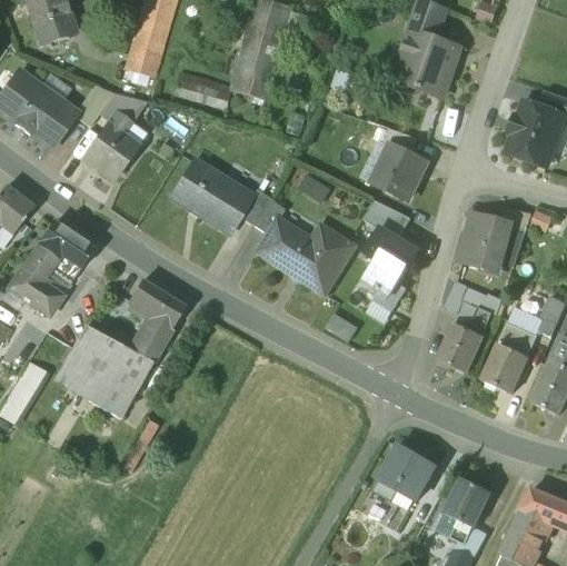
[(26,0),(35,23),(37,22),(70,11),(66,0),(26,0)]
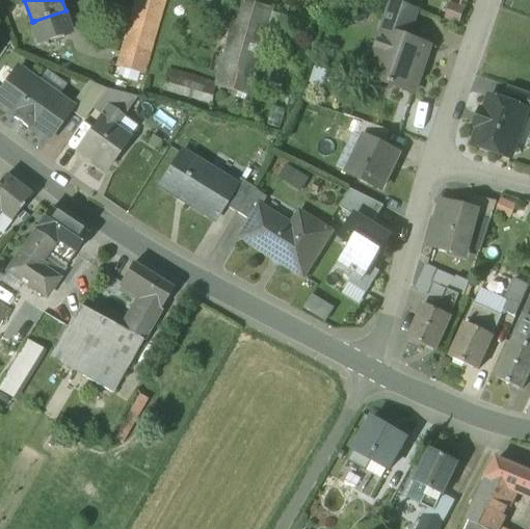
[(136,0),(117,64),(143,72),(164,0),(136,0)]
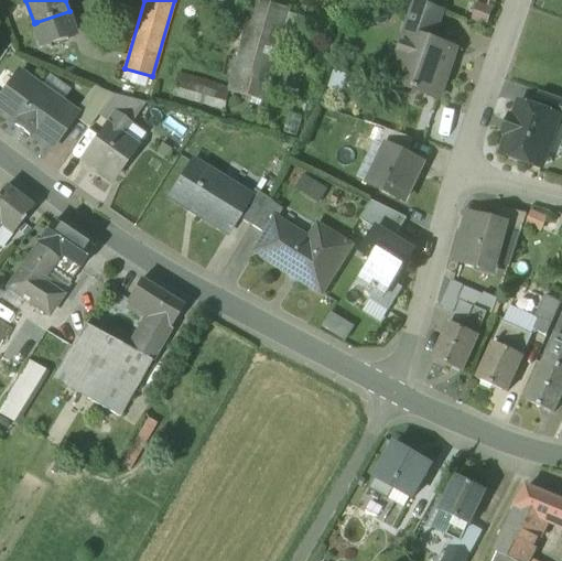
[(256,0),(230,86),(230,88),(265,98),(292,0),(256,0)]
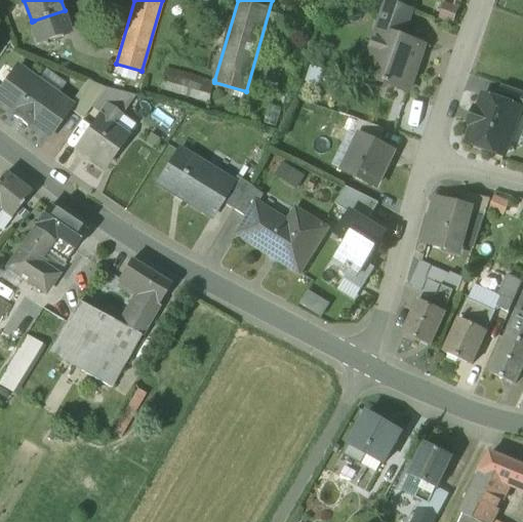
[(413,8),(389,0),(378,29),(383,30),(384,29),(404,36),(413,8)]
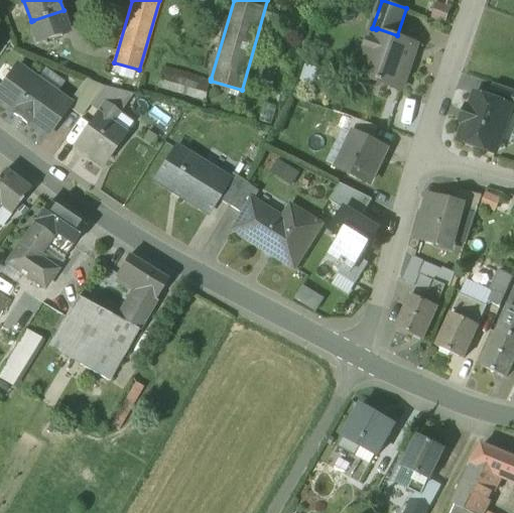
[(63,10),(33,20),(39,37),(70,27),(63,10)]
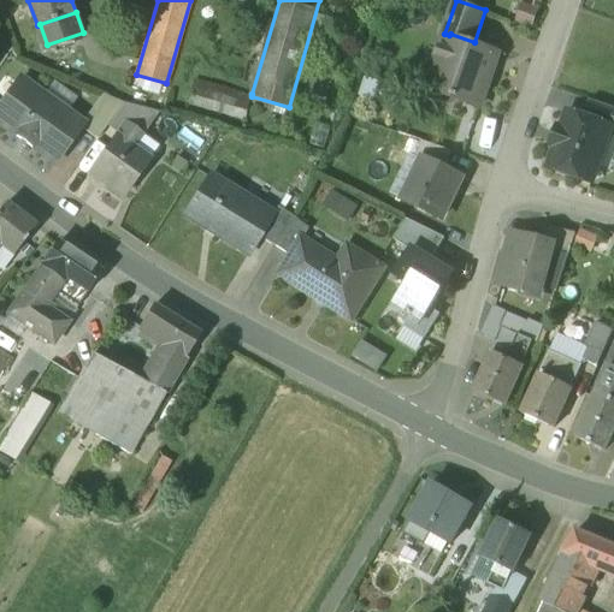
[(474,42),(450,34),(449,35),(438,66),(447,69),(440,91),(480,106),(499,51),(474,42)]
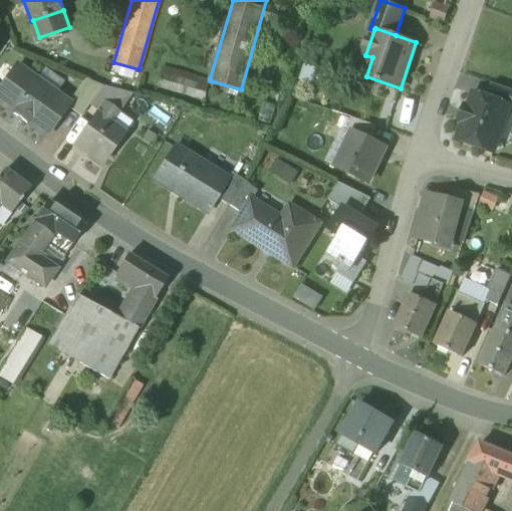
[(71,101),(19,63),(15,68),(23,74),(2,102),(46,135),(71,101)]
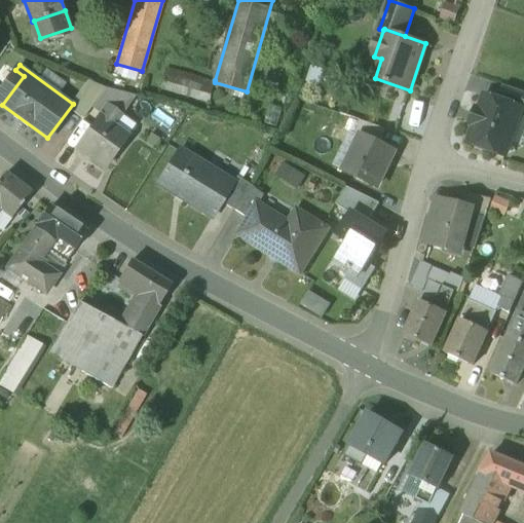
[(215,80),(169,67),(163,85),(210,99),(215,82),(215,80)]
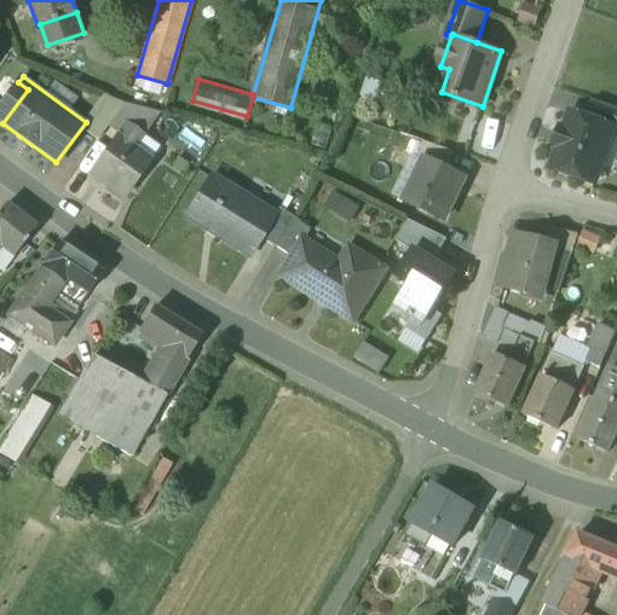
[(18,82),(0,106),(0,120),(3,123),(28,90),(18,82)]
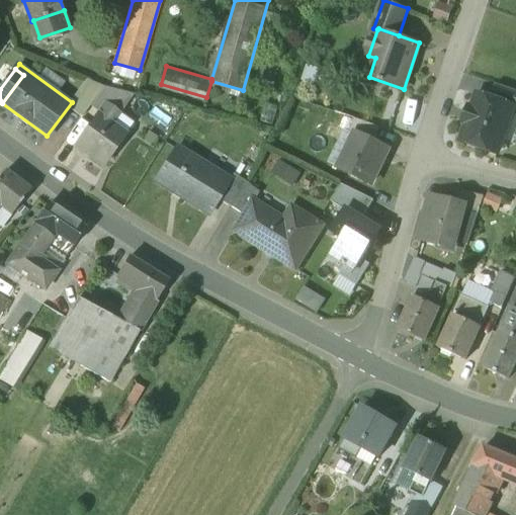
[(515,87),(498,82),(493,97),(514,105),(512,111),(515,112),(515,87)]
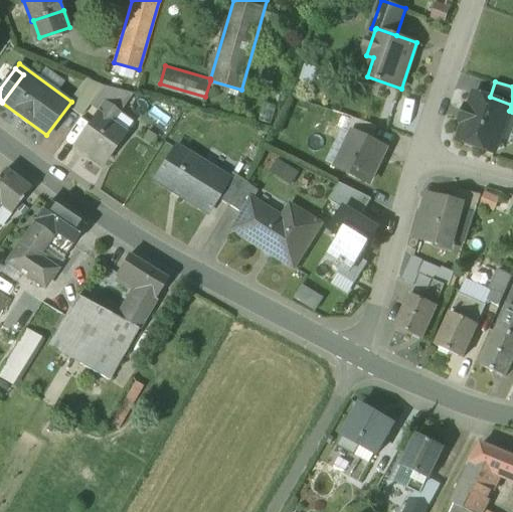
[(98,95),(92,102),(102,109),(107,103),(110,105),(121,89),(105,84),(98,95)]
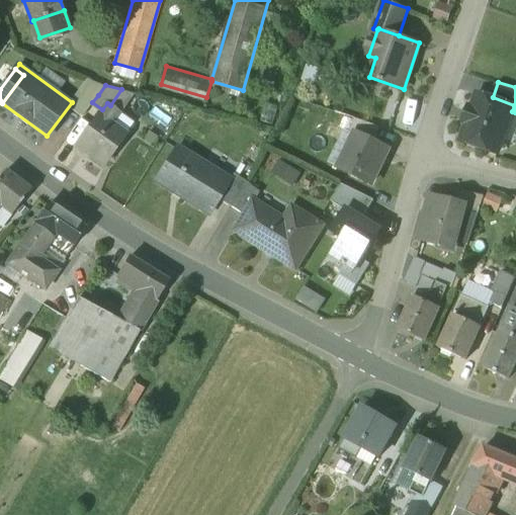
[(98,95),(86,86),(76,101),(77,101),(73,107),(83,115),(92,102),(98,95)]
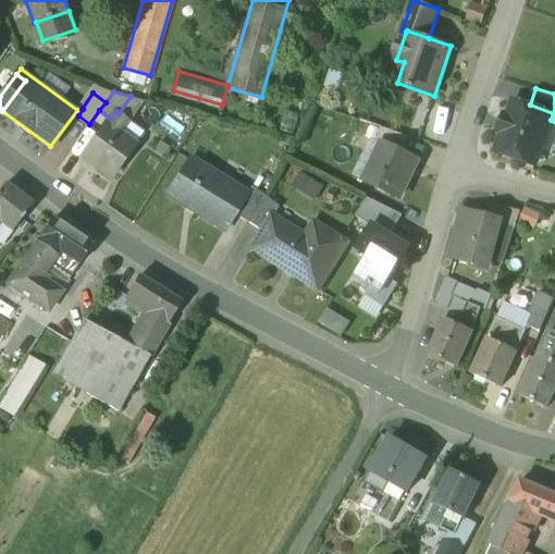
[(530,105),(516,100),(510,115),(506,113),(501,130),(505,131),(498,149),(535,162),(551,120),(553,113),(530,105)]
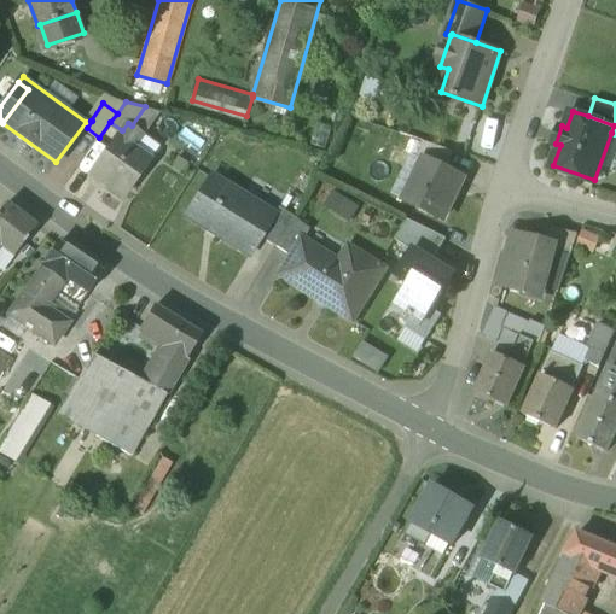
[(132,126),(128,123),(122,130),(93,171),(125,194),(151,158),(135,147),(144,134),(132,126)]
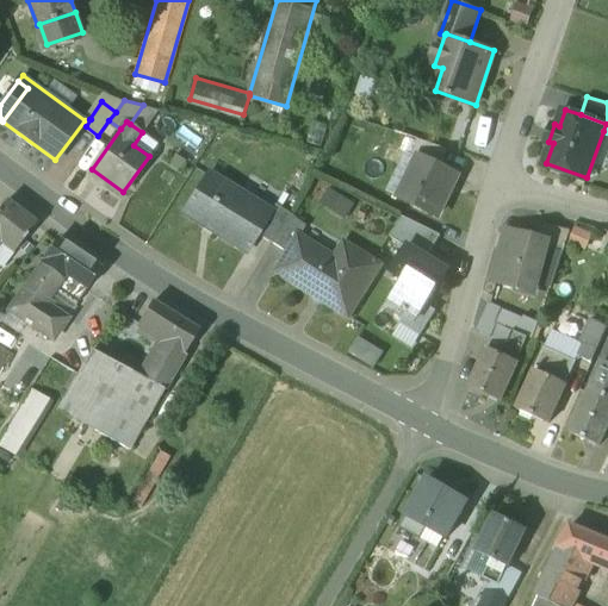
[(450,148),(420,137),(414,152),(420,156),(421,155),(441,164),(450,148)]
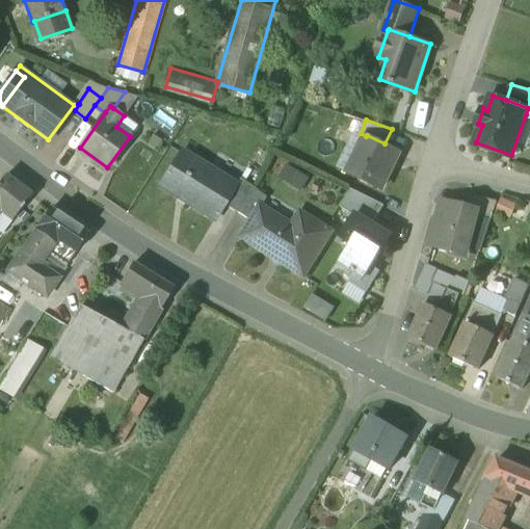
[(385,143),(367,135),(366,136),(349,170),(382,186),(400,151),(385,143)]
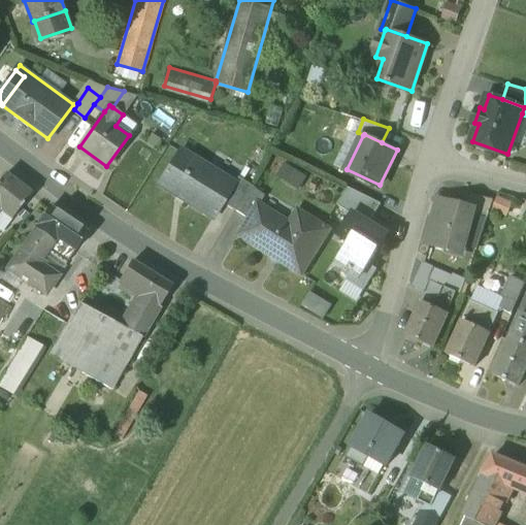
[(232,186),(206,170),(209,165),(182,148),(160,182),(215,216),(225,199),(233,187),(232,186)]
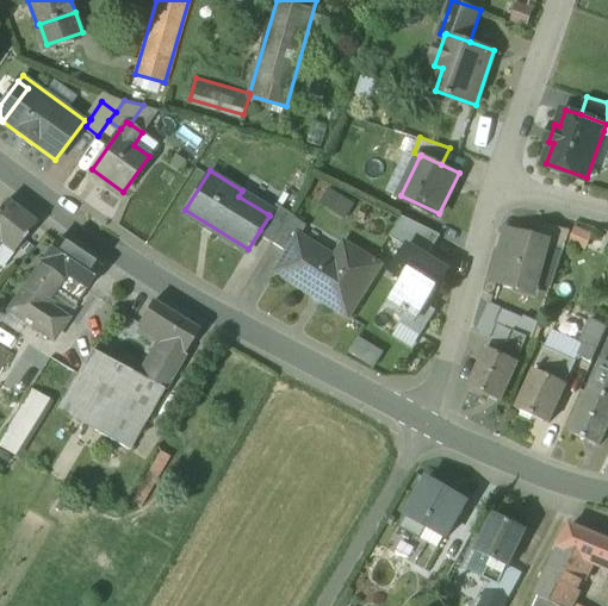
[(351,210),(358,195),(332,181),(324,195),(351,210)]
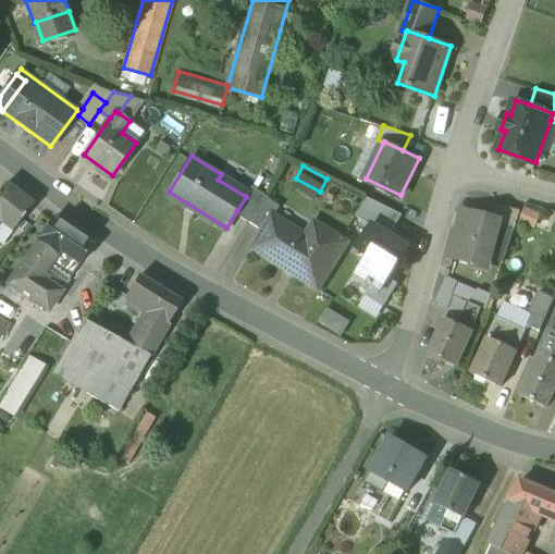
[(33,201),(5,182),(0,189),(0,218),(0,219),(14,229),(33,201)]
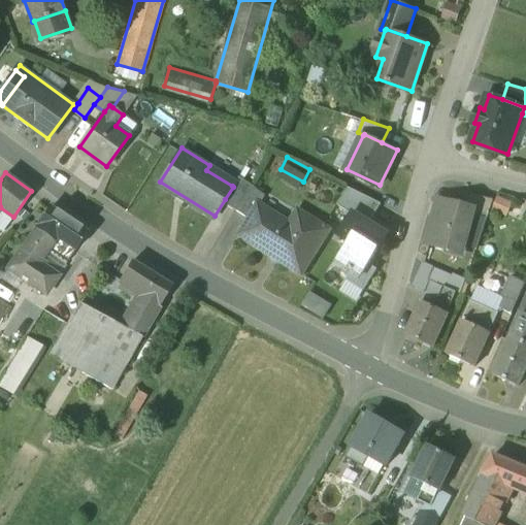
[(239,174),(232,186),(233,187),(225,199),(236,207),(252,184),(239,174)]
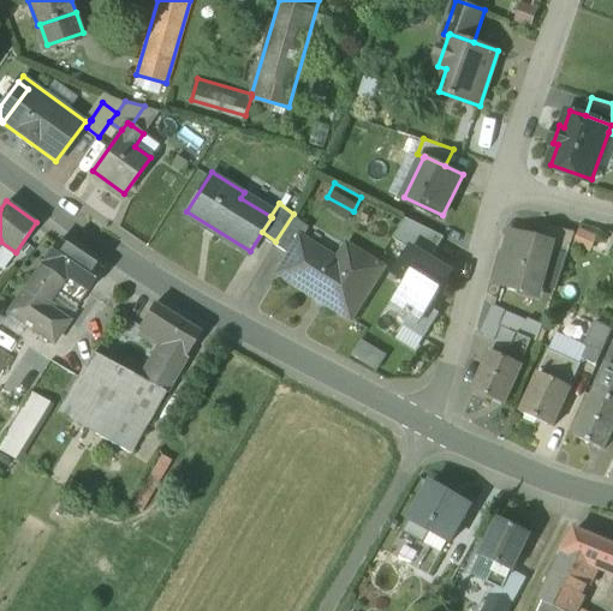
[(311,225),(293,214),(275,241),(291,252),(303,235),(304,237),(311,225)]
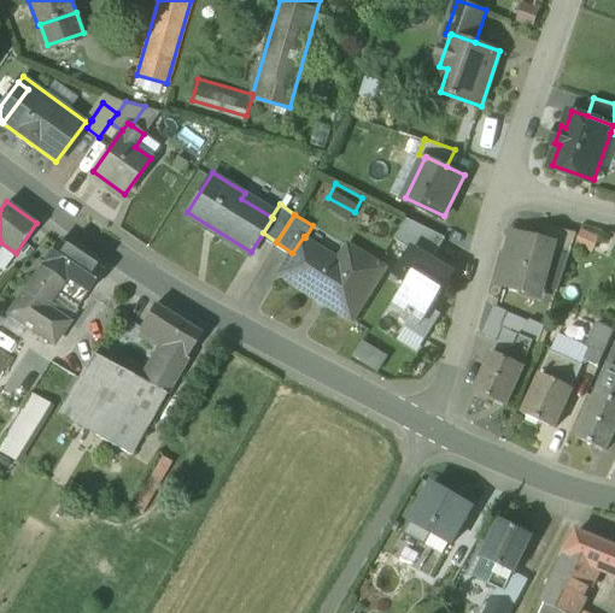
[(415,249),(435,260),(449,236),(409,217),(397,239),(415,249)]
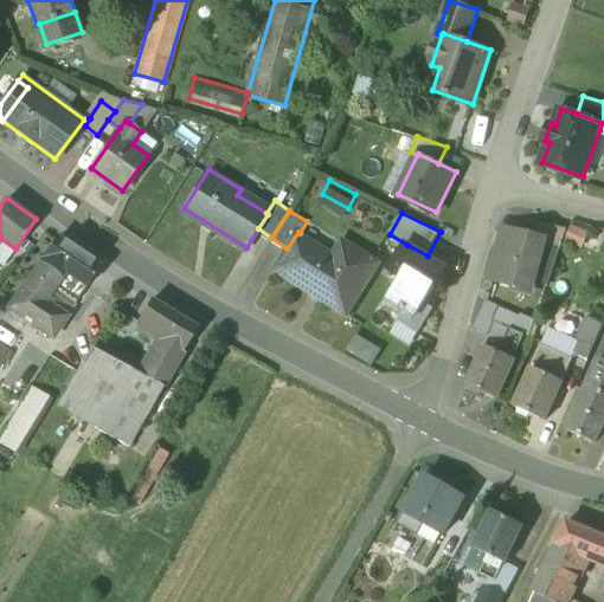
[(569,228),(539,218),(534,233),(546,235),(544,241),(561,247),(569,228)]
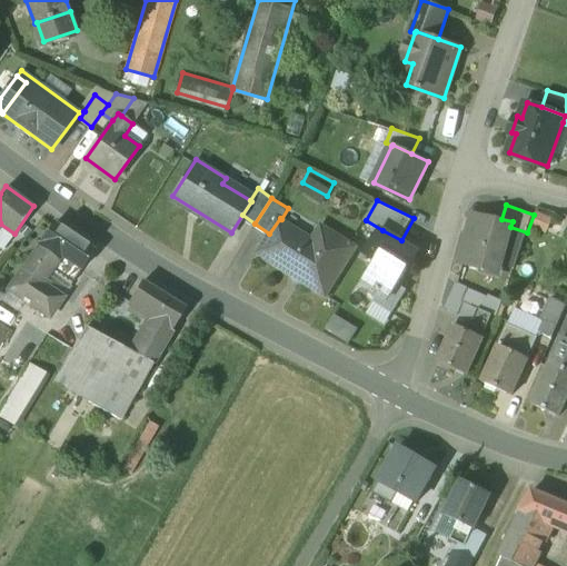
[(501,219),(475,211),(461,260),(499,270),(510,227),(513,221),(501,219)]
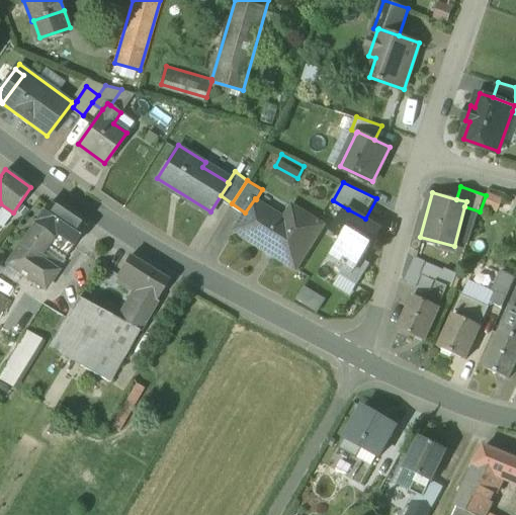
[(256,199),(255,198),(245,212),(236,228),(297,266),(324,224),(302,210),(294,223),(284,217),(256,199)]
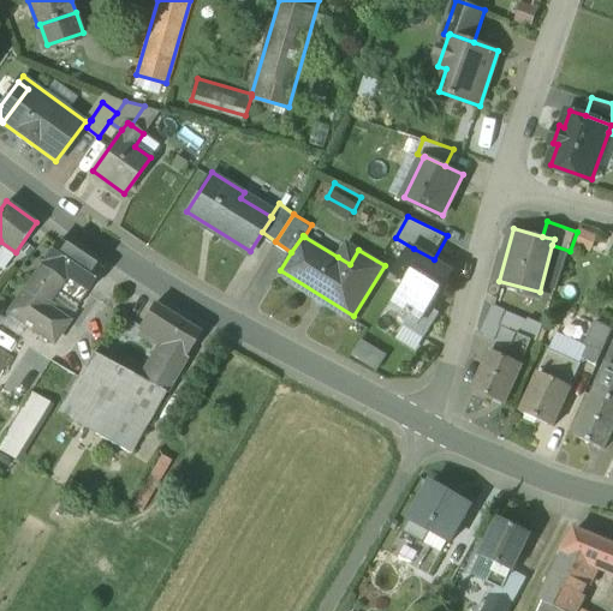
[(101,269),(59,240),(25,289),(47,304),(66,276),(87,289),(101,269)]
